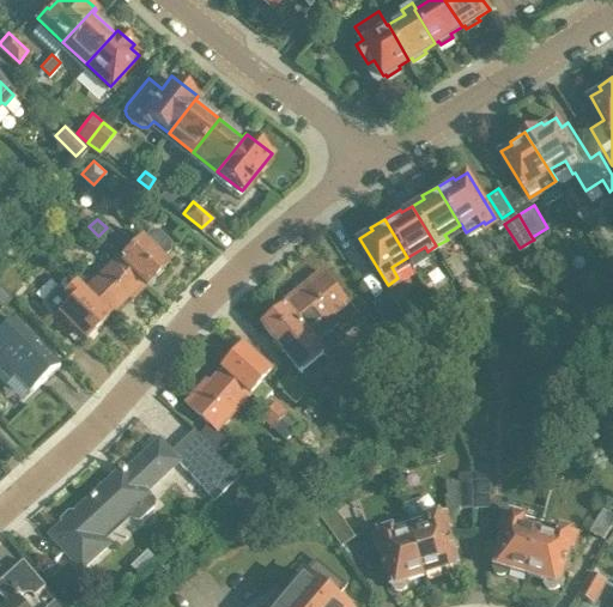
[(109,225),(107,228),(98,236),(116,253),(115,254),(145,284),(168,261),(161,255),(169,247),(169,240),(157,228),(150,229),(143,236),(141,235),(129,246),(109,225)]
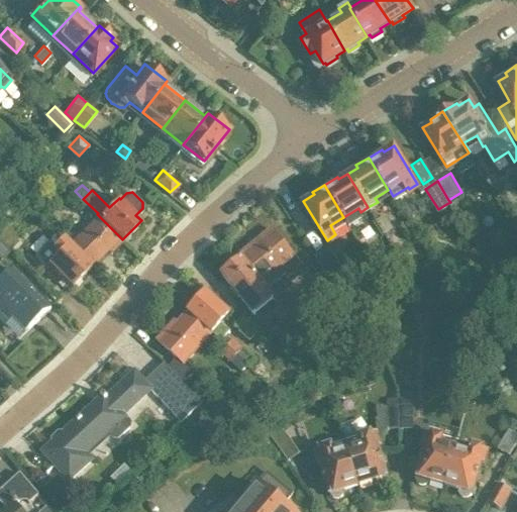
[(78,205),(83,199),(75,191),(69,197),(78,205)]
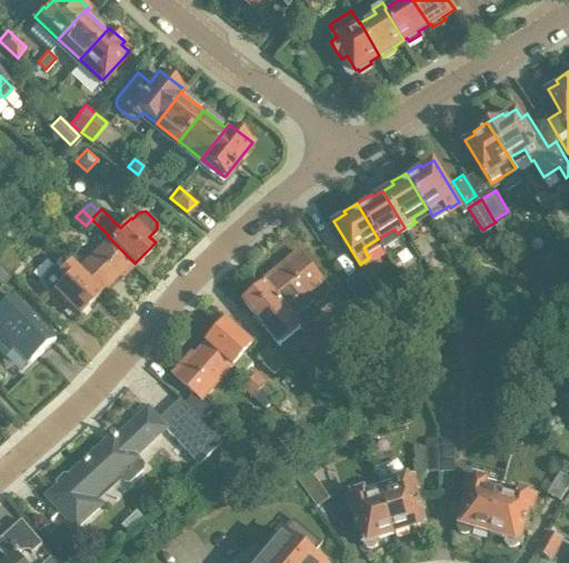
[(122,275),(135,263),(107,235),(76,267),(69,260),(67,262),(98,293),(119,272),(122,275)]
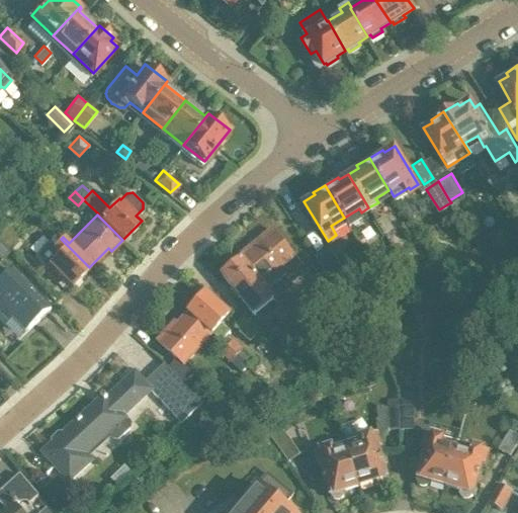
[(0,238),(9,249),(21,239),(5,220),(0,224),(0,238)]
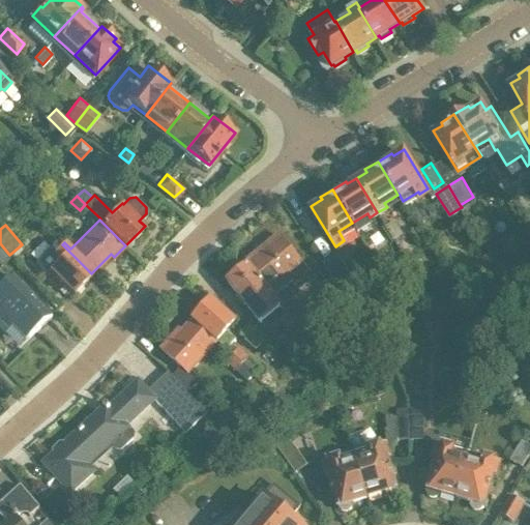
[(273,294),(286,284),(291,290),(311,280),(315,275),(278,231),(246,257),(249,260),(247,262),(273,294)]
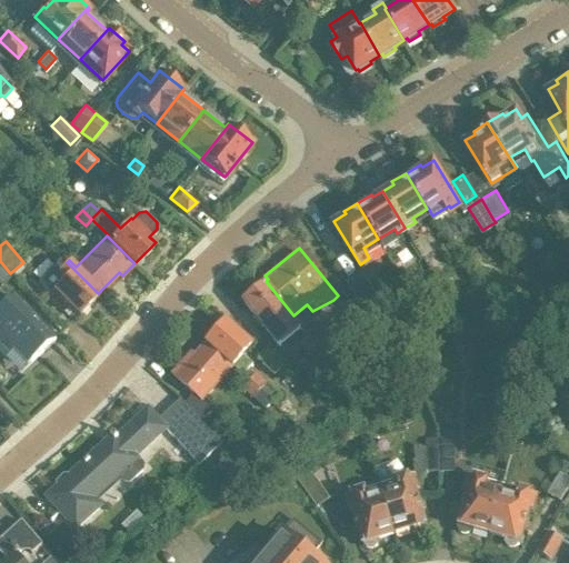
[(0,280),(1,281),(10,273),(0,261),(0,280)]
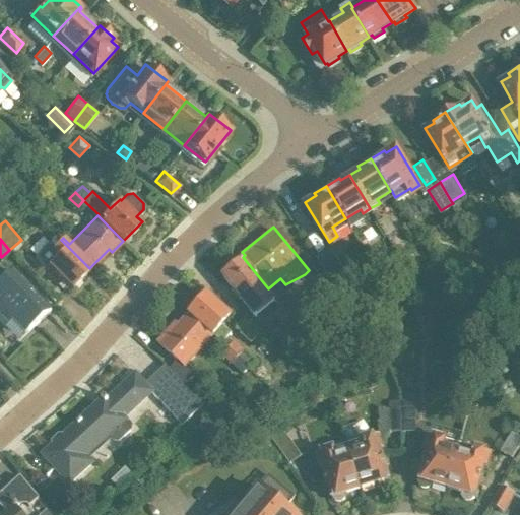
[(72,285),(89,268),(61,240),(56,245),(51,239),(35,255),(47,267),(51,263),(72,285)]
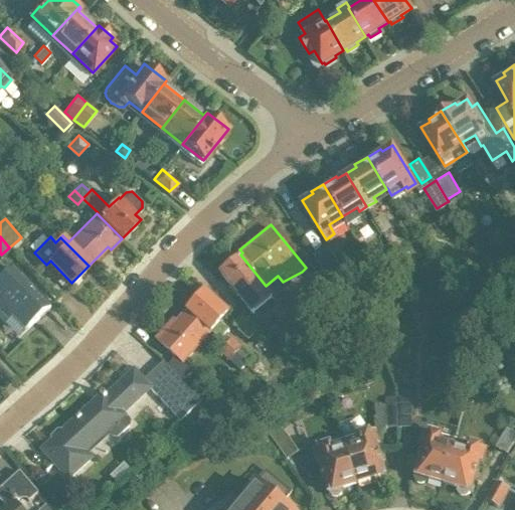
[(316,255),(329,276),(342,268),(329,246),(316,255)]
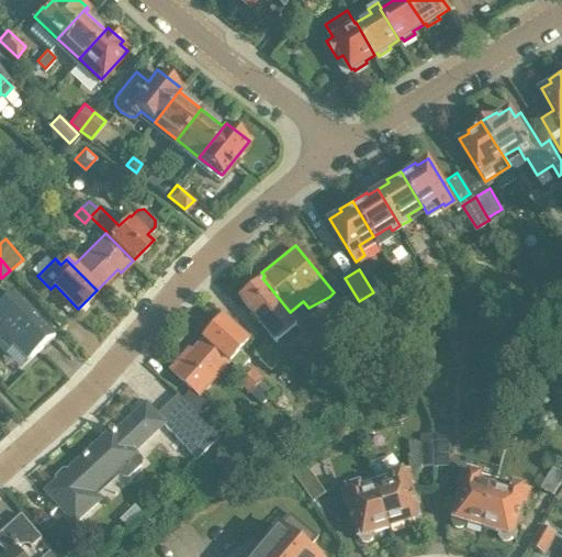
[(406,276),(413,288),(425,281),(418,269),(406,276)]
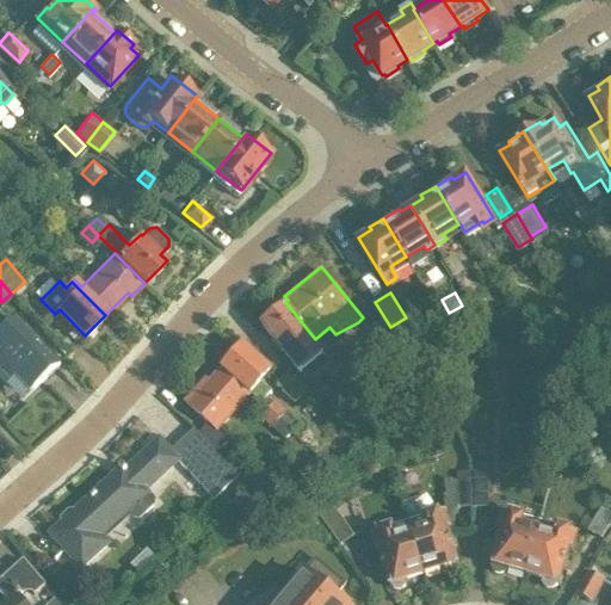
[(319,343),(315,339),(285,302),(263,320),(291,357),(295,357),(300,358),(319,343)]
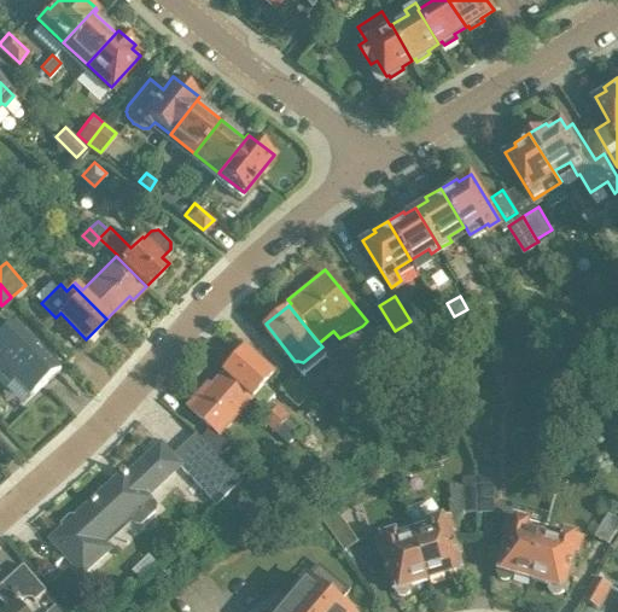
[(15,318),(0,331),(0,369),(9,379),(13,376),(29,394),(58,366),(15,318)]
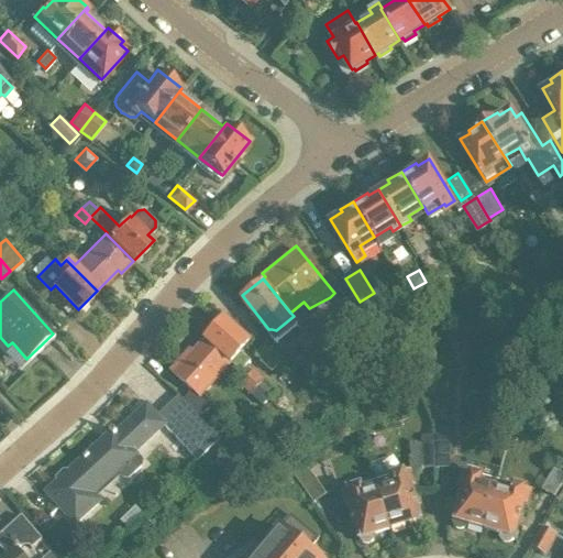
[(205,337),(230,359),(247,374),(269,394),(275,387),(263,376),(264,375),(254,367),(253,368),(246,362),(251,357),(241,348),(251,338),(224,315),(205,337)]
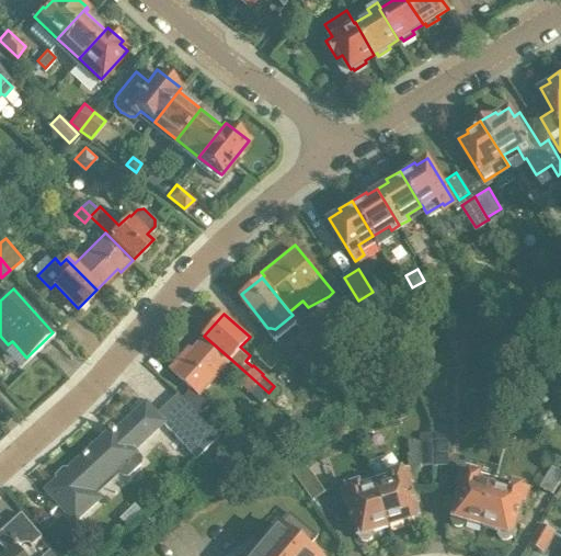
[(305,329),(312,339),(320,333),(311,324),(305,329)]
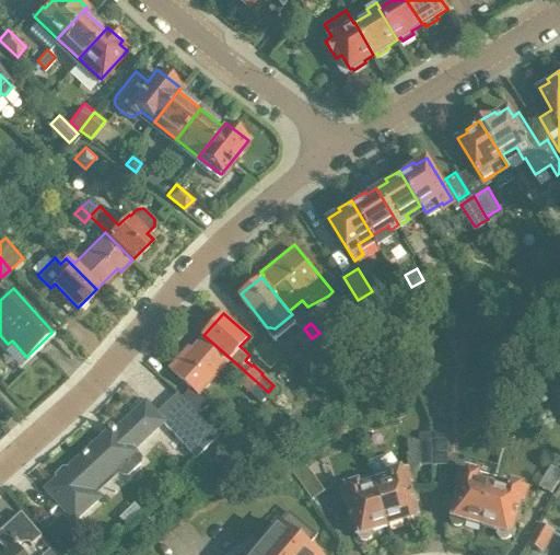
[(305,345),(312,338),(304,328),(296,335),(305,345)]
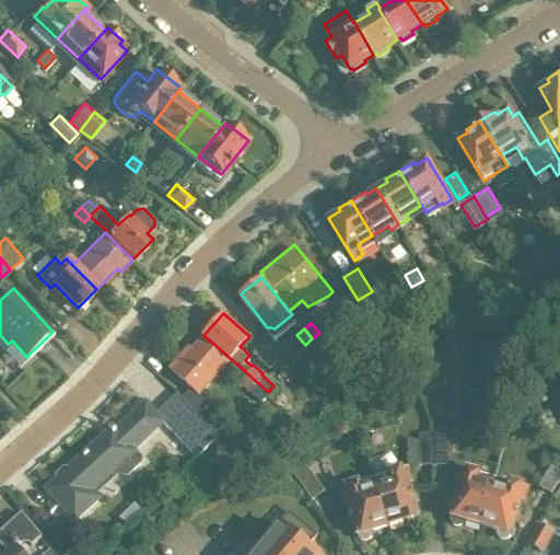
[(210,400),(199,390),(229,357),(203,335),(193,347),(189,344),(171,365),(191,383),(182,393),(199,412),(210,400)]
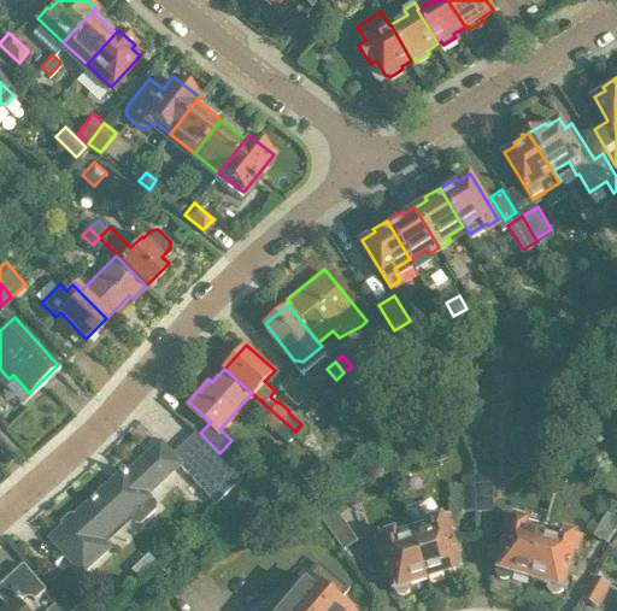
[(305,391),(288,375),(280,383),(297,400),(305,391)]
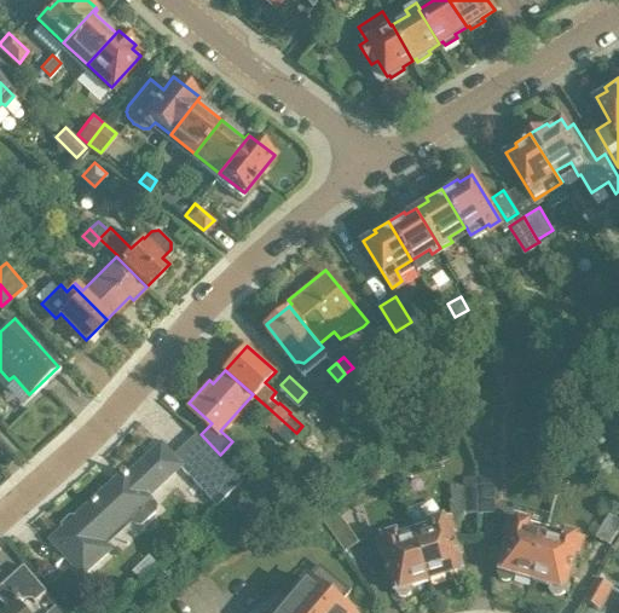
[(296,433),(272,411),(265,418),(289,440),(296,433)]
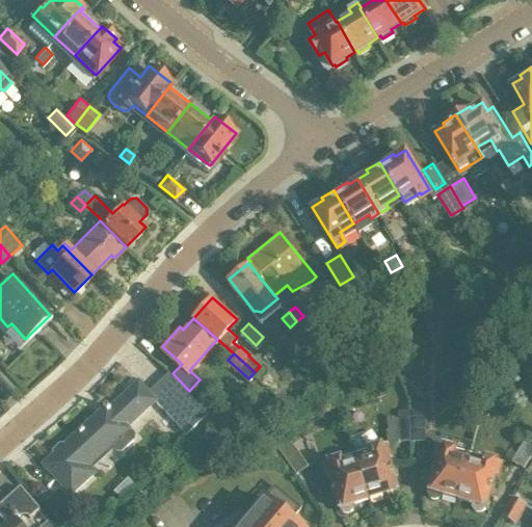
[(155,397),(168,412),(176,419),(197,399),(189,391),(173,373),(169,370),(149,389),(139,378),(101,414),(99,411),(67,440),(61,440),(55,445),(54,453),(59,459),(51,468),(72,491),(95,470),(83,456),(106,435),(120,449),(136,433),(127,423),(155,397)]
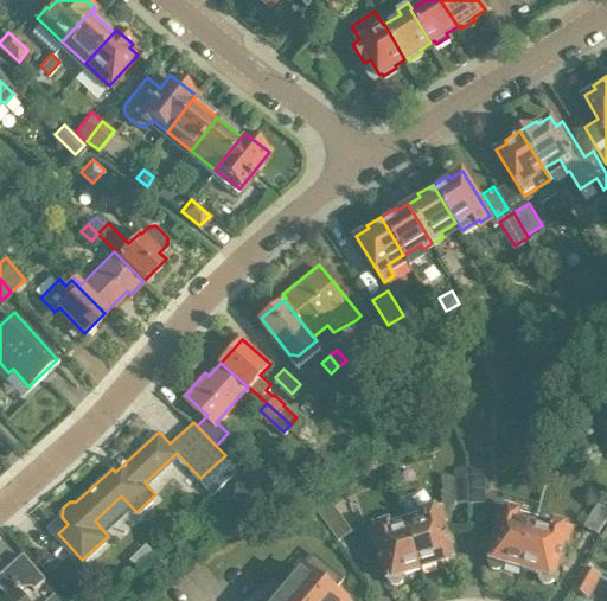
[(470,453),(470,473),(470,500),(486,500),(486,472),(485,472),(485,453),(470,453)]
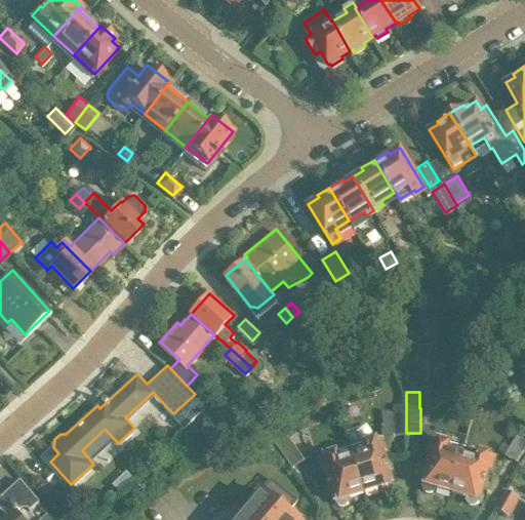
[(384,433),(406,433),(406,409),(382,409),(384,433)]
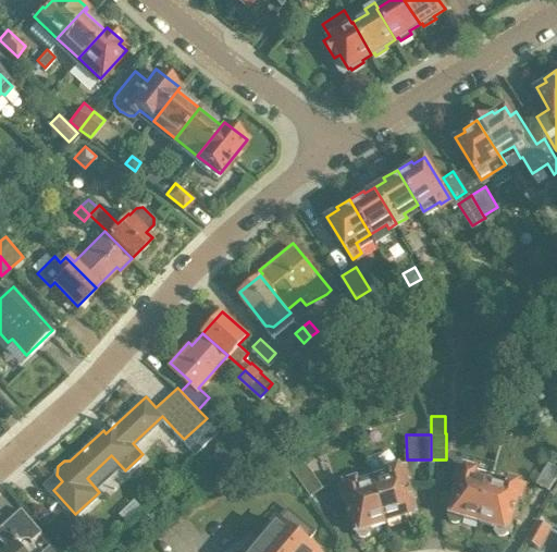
[(227,448),(217,443),(213,455),(224,458),(227,448)]
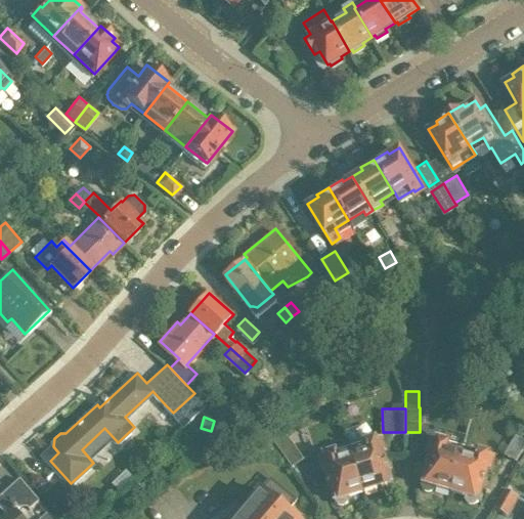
[(431,450),(423,479),(423,482),(424,484),(425,485),(427,486),(429,486),(431,486),(433,485),(434,484),(434,482),(449,487),(461,445),(462,446),(466,430),(435,421),(427,448),(431,450)]
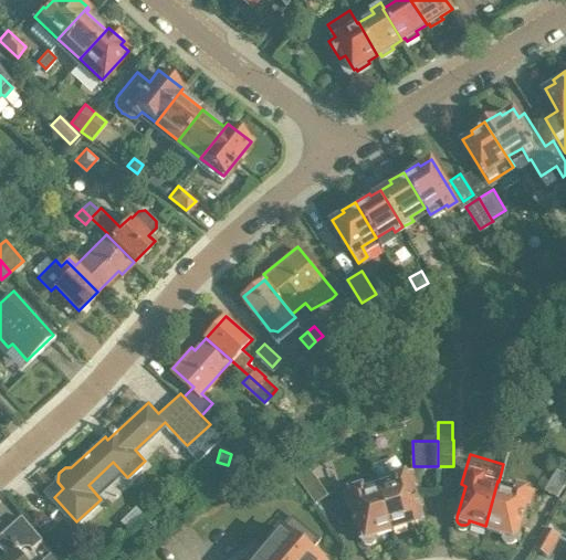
[(306,461),(294,469),(315,500),(328,492),(306,461)]
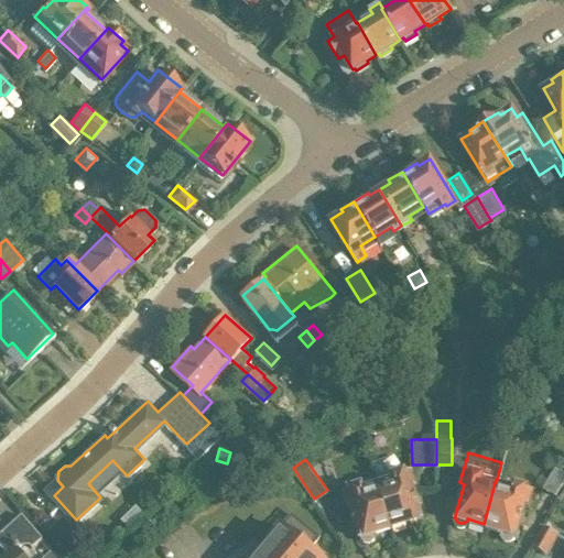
[(555,493),(563,479),(563,469),(555,465),(543,485),(555,493)]
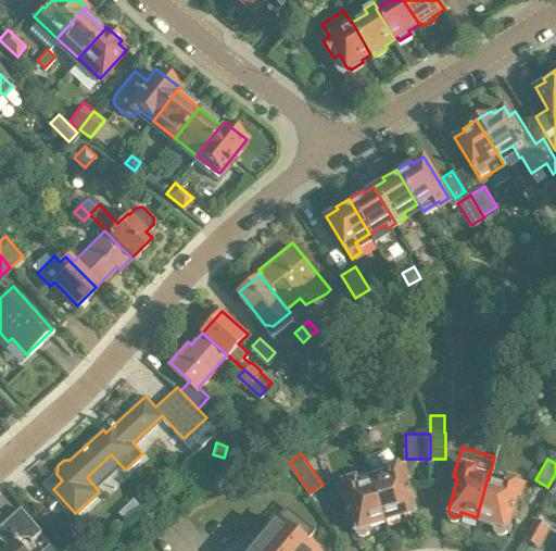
[(370,475),(384,518),(401,513),(402,515),(404,518),(408,520),(411,518),(414,516),(415,515),(415,512),(415,509),(405,477),(409,476),(406,463),(370,475)]
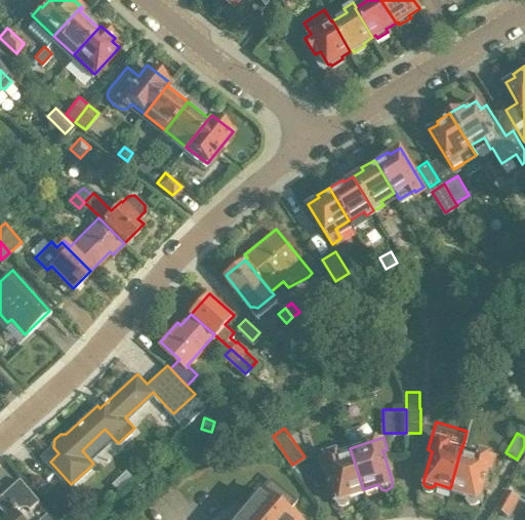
[(461,446),(450,488),(468,492),(468,495),(469,497),(470,498),(472,500),(474,500),(476,500),(477,498),(479,496),(488,467),(492,468),(495,456),(462,447),(461,446)]
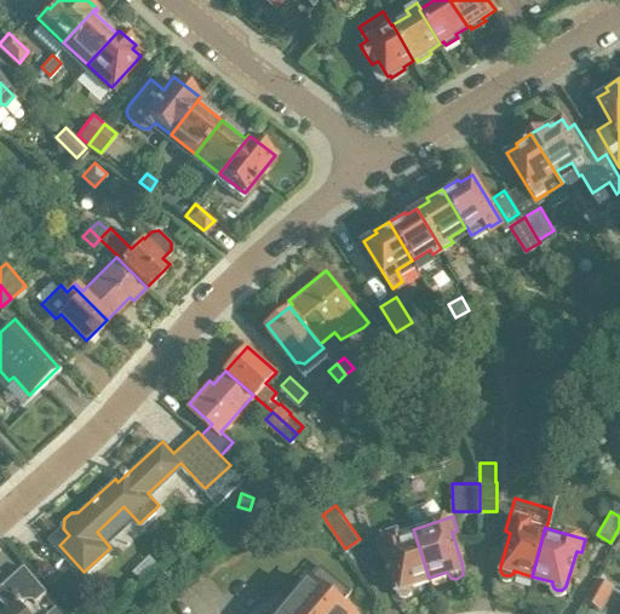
[(386,552),(397,587),(399,591),(400,592),(402,594),(405,595),(407,594),(411,590),(412,589),(412,587),(411,583),(429,578),(413,529),(377,539),(382,554),(386,552)]
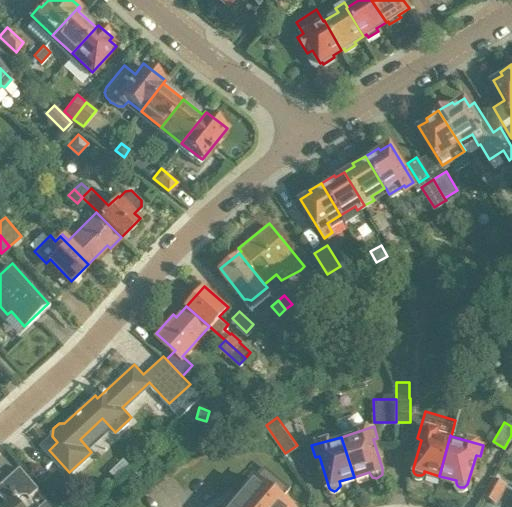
[(20,464),(9,474),(28,496),(39,486),(20,464)]
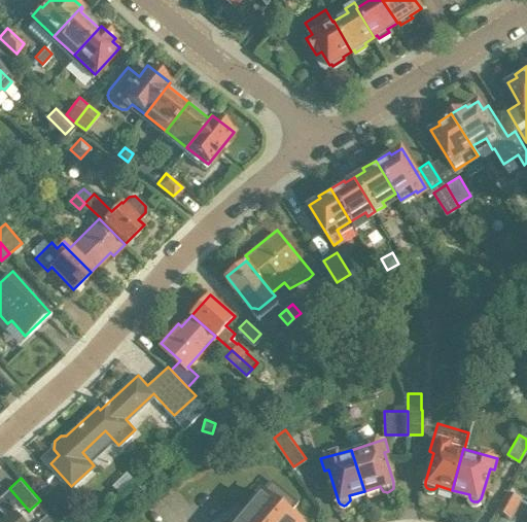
[(300,521),(288,512),(297,500),(273,479),(236,521),(300,521)]
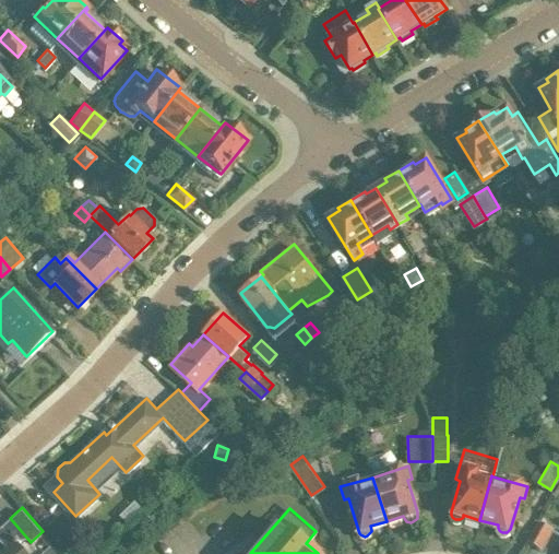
[(31,542),(10,518),(0,526),(0,538),(8,546),(0,553),(27,553),(23,549),(31,542)]
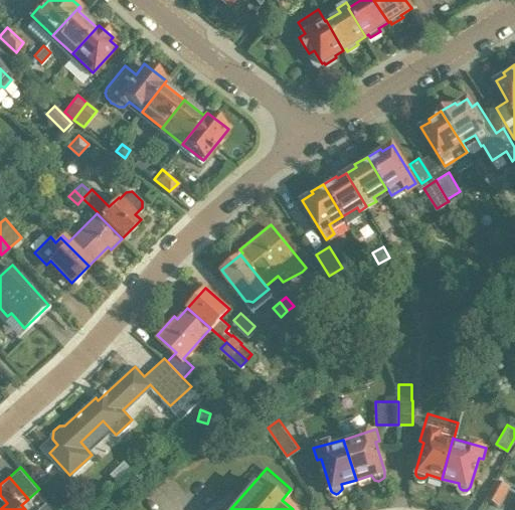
[(496,478),(486,496),(499,504),(509,485),(496,478)]
